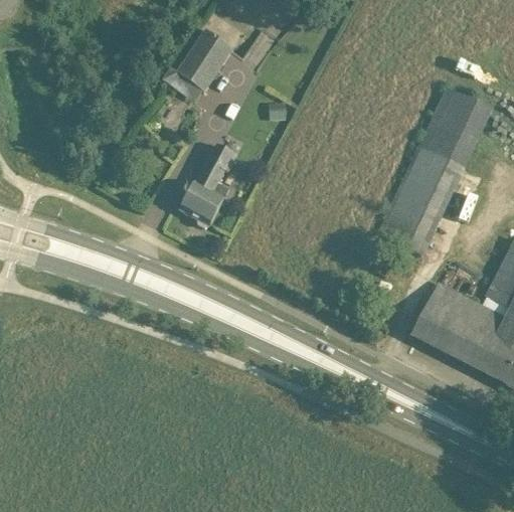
[(222,45),(203,32),(175,74),(202,93),(230,50),(222,45)]
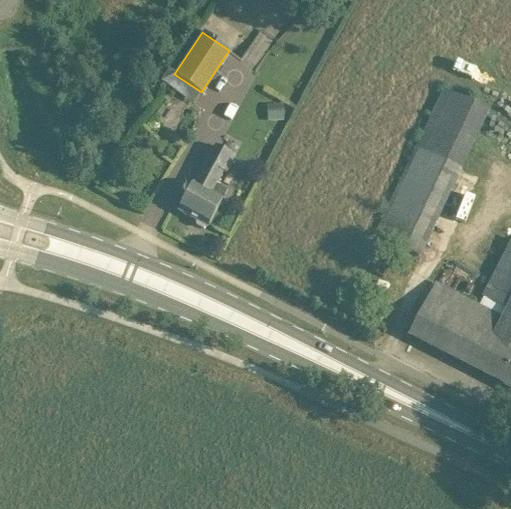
[(433,241),(489,104),(442,85),(387,223),(433,241)]
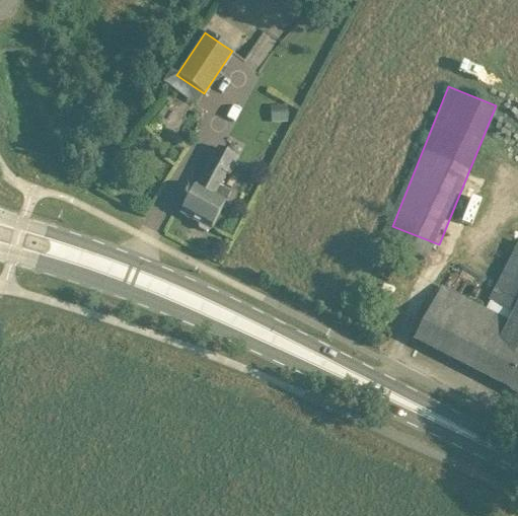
[(285,121),(285,103),(271,103),(271,121),(285,121)]
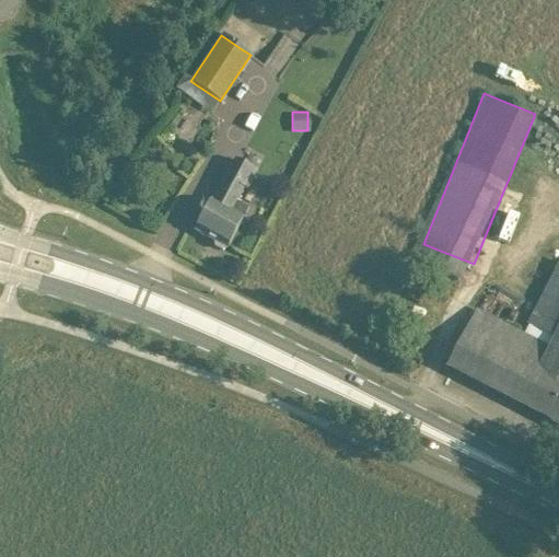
[(226,246),(232,238),(246,208),(251,210),(253,207),(236,199),(244,184),(247,186),(256,169),(233,158),(213,196),(211,195),(194,229),(214,240),(213,241),(214,244),(221,247),(224,247),(225,245),(226,246)]
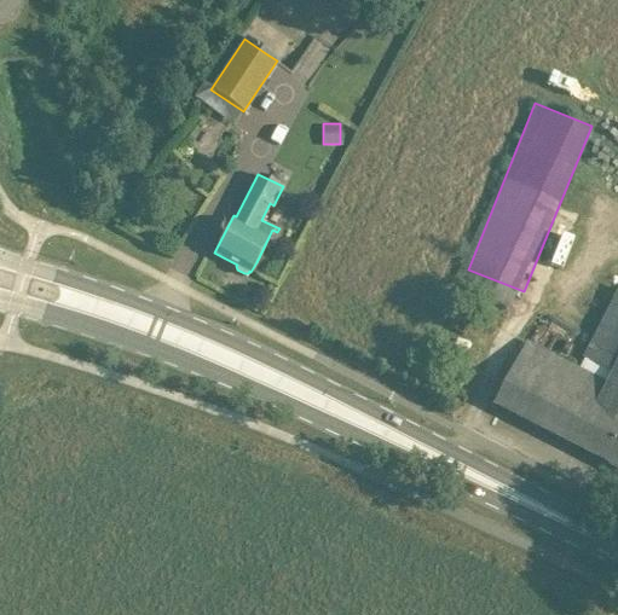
[(617,466),(617,285),(582,355),(611,370),(606,381),(526,340),(495,402),(601,458),(601,459),(617,466)]
